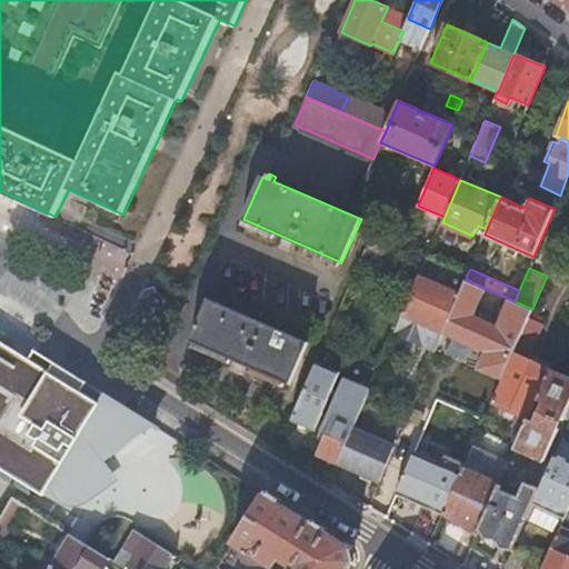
[(421,343),(436,350),(443,331),(459,293),(418,276),(402,313),(395,332),(421,343)]
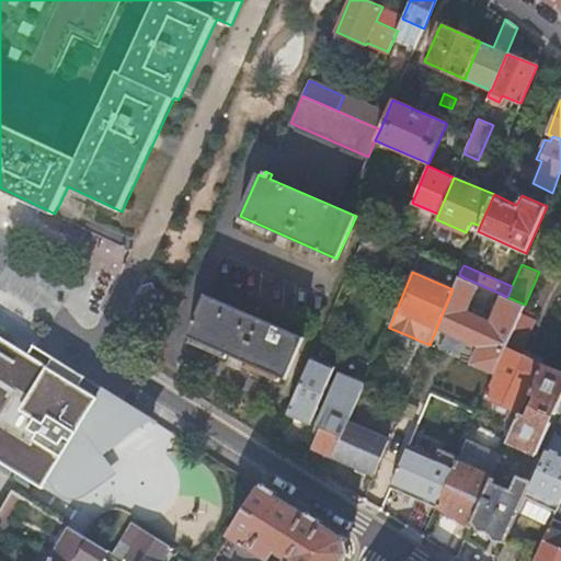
[(522,312),(525,305),(507,297),(495,292),(484,318),(467,309),(478,284),(459,275),(455,284),(453,289),(437,327),(479,345),(471,363),(495,373),(506,347),(522,312)]
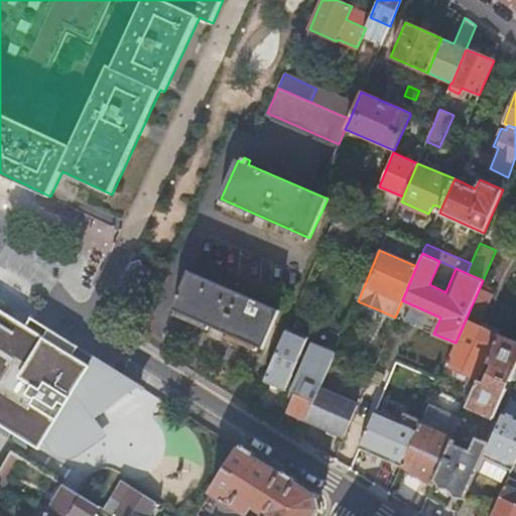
[(263,349),(279,310),(190,271),(173,309),(263,349)]
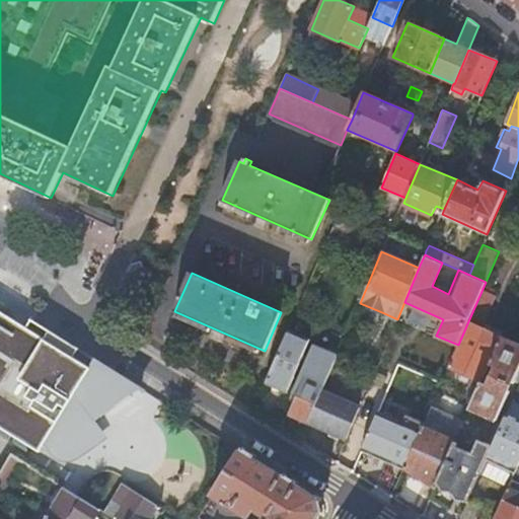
[(483,289),(468,321),(480,327),(494,295),(494,294),(483,289)]
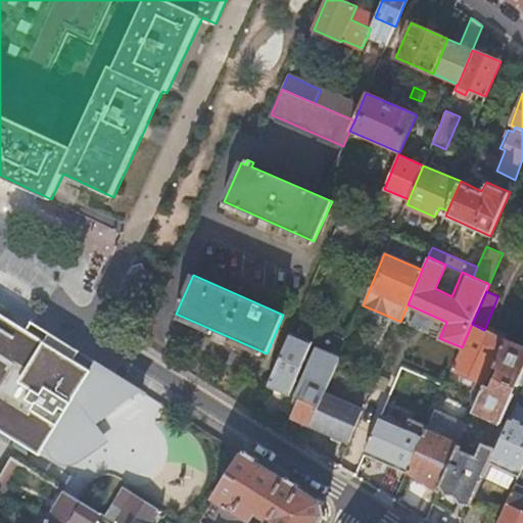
[(494,366),(506,339),(484,330),(472,324),(462,347),(453,370),(486,384),(494,366)]
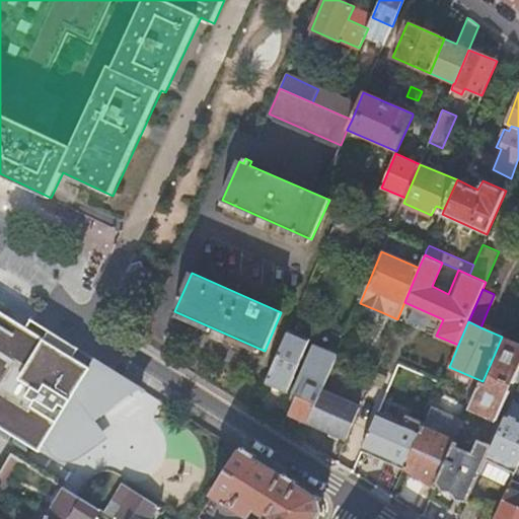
[(309,421),(322,390),(346,336),(321,325),(294,391),(298,393),(290,412),(309,421)]
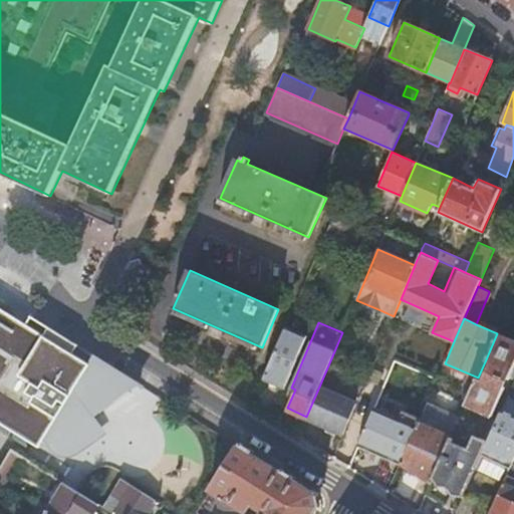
[(0,425),(38,450),(68,400),(76,396),(92,419),(141,384),(95,356),(49,327),(41,340),(35,335),(29,331),(21,330),(17,330),(11,331),(0,324),(0,425)]
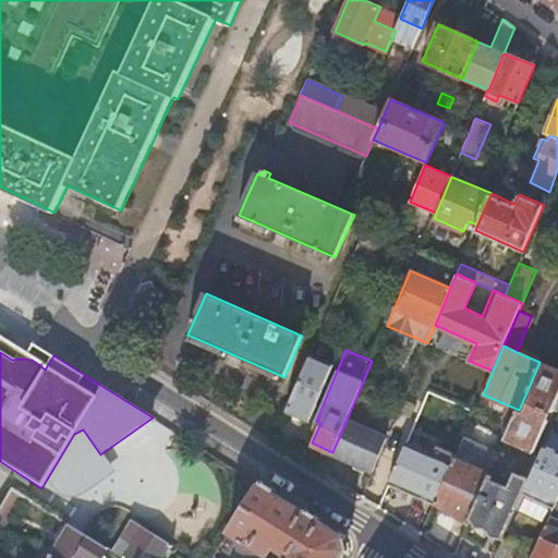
[(311,353),(286,412),(308,421),(334,364),(311,353)]
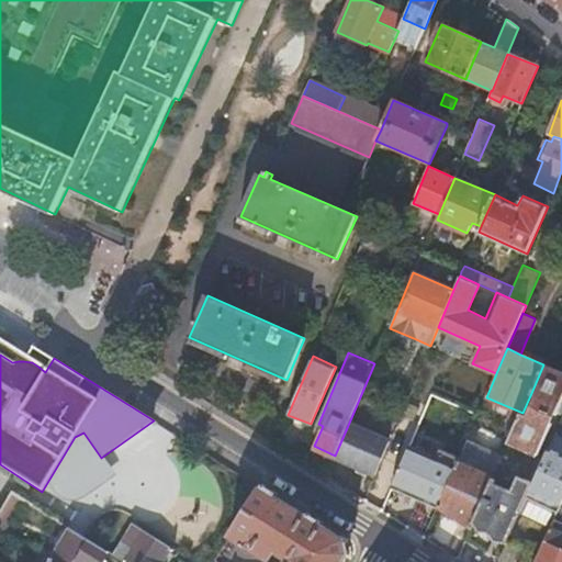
[(561,402),(561,372),(543,364),(531,393),(537,396),(528,415),(523,413),(510,439),(509,441),(539,454),(553,423),(550,417),(553,411),(559,411),(561,402)]
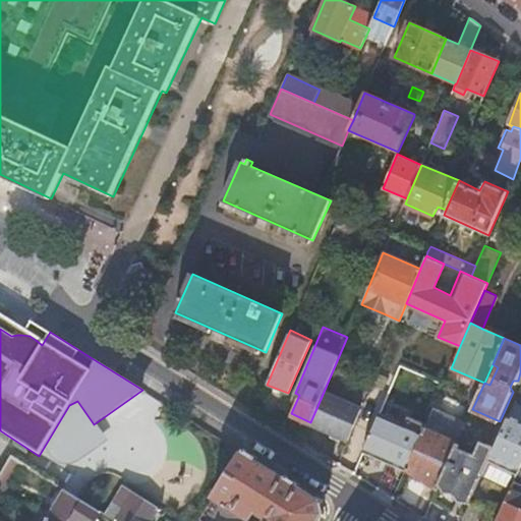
[(310,423),(348,439),(361,408),(324,392),(310,422),(310,423)]
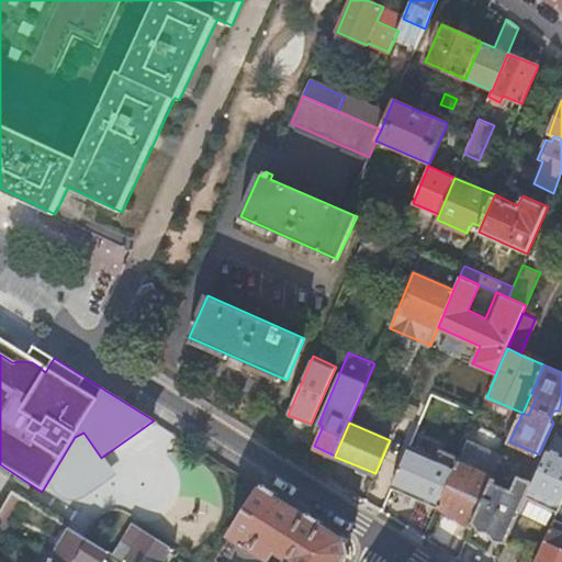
[(561,454),(549,449),(534,483),(520,513),(551,526),(555,517),(561,505),(561,501),(561,454)]
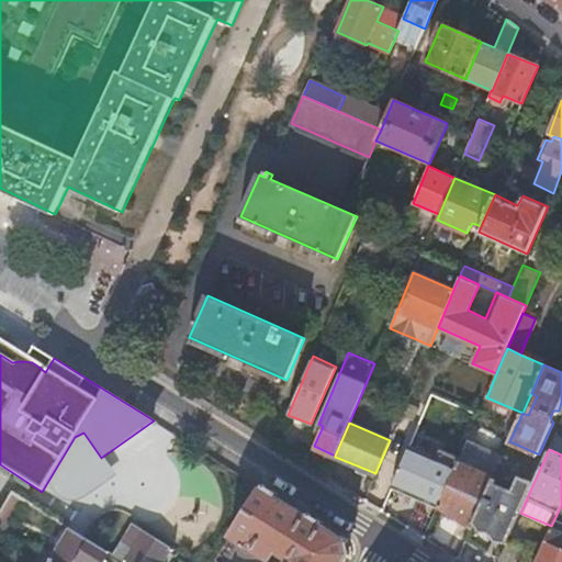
[(473,523),(492,482),(499,465),(463,450),(438,507),(471,528),(473,523)]
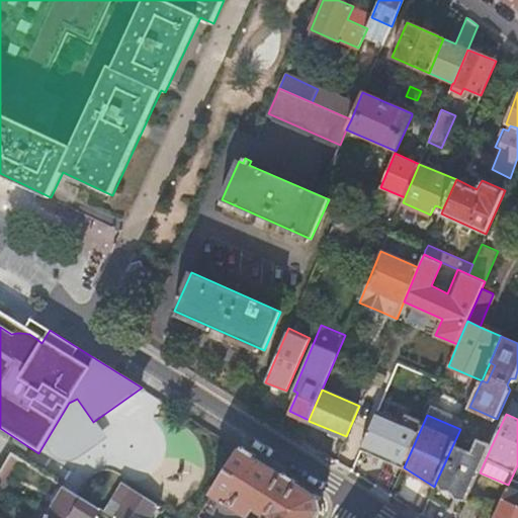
[(480,472),(492,445),(479,439),(472,452),(453,444),(436,482),(467,501),(480,472)]
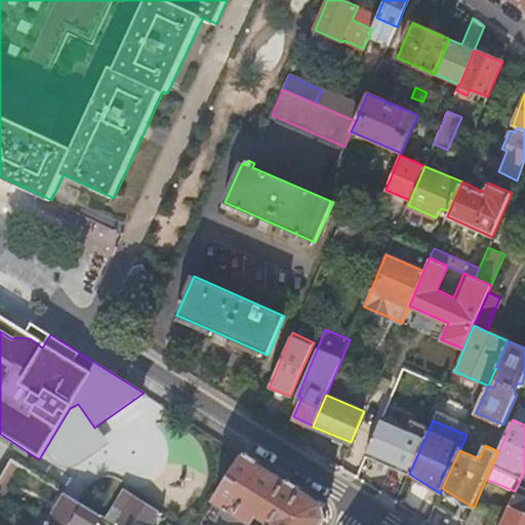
[(320,524),(325,519),(322,506),(243,455),(230,477),(214,500),(226,508),(225,509),(230,513),(231,511),(251,524),(253,520),(258,523),(261,518),(270,523),(268,524),(320,524)]
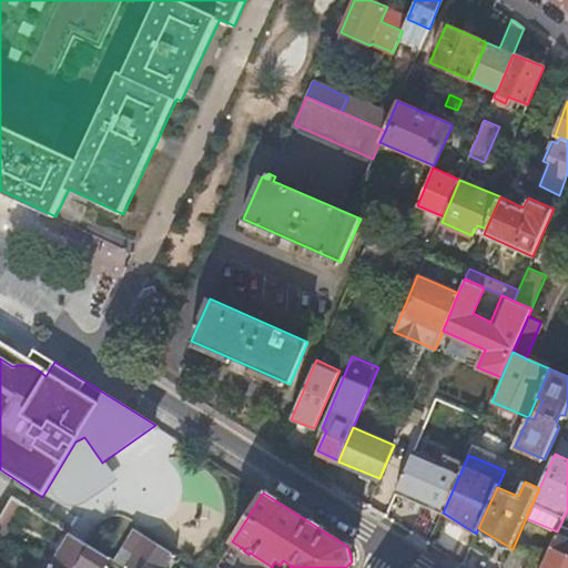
[(21,508),(11,501),(0,519),(0,538),(2,540),(21,508)]
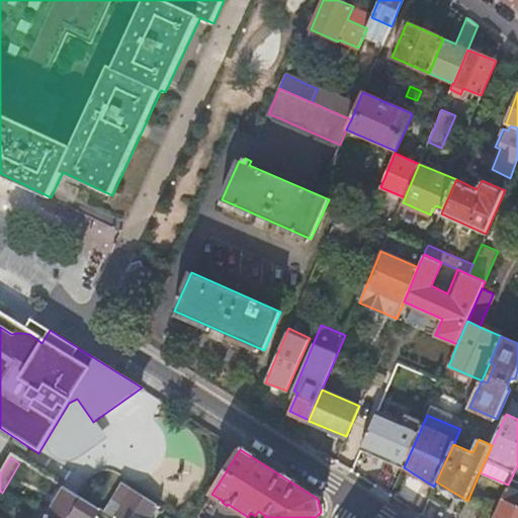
[(517,517),(517,480),(512,477),(508,485),(493,517),(517,517)]
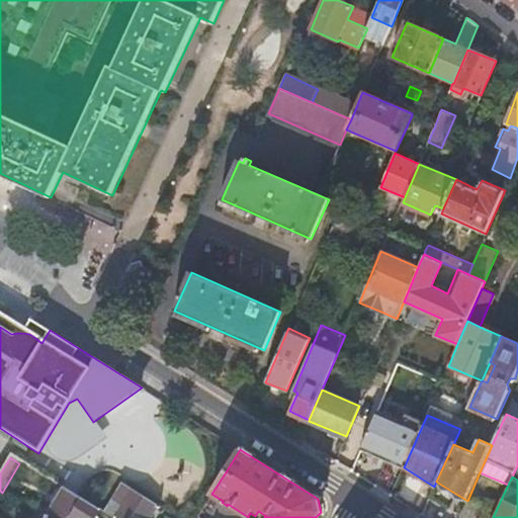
[(121,505),(112,517),(150,517),(158,505),(136,492),(122,484),(115,496),(113,500),(121,505)]
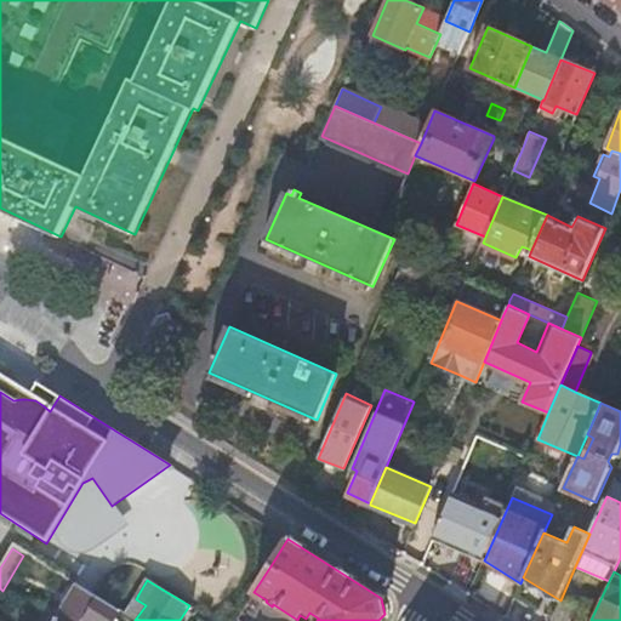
[(46,604),(40,613),(53,620),(115,620),(121,614),(103,603),(75,587),(57,616),(52,613),(55,608),(46,604)]
